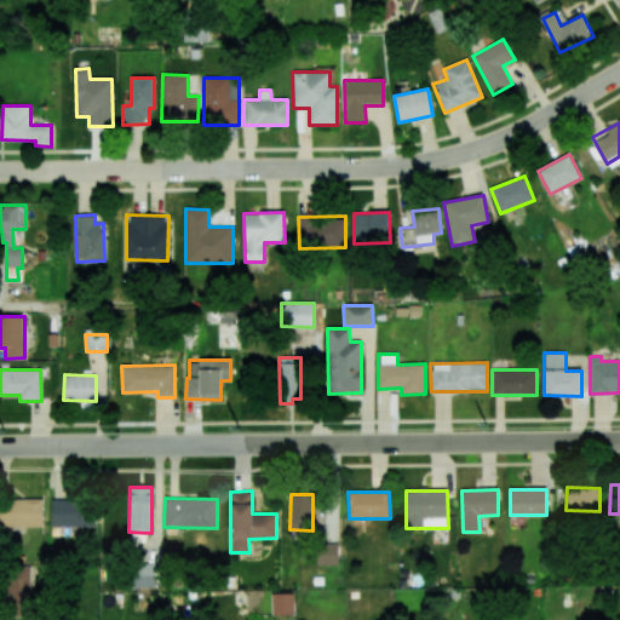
[(42,527),(42,499),(3,499),(3,527),(42,527)]
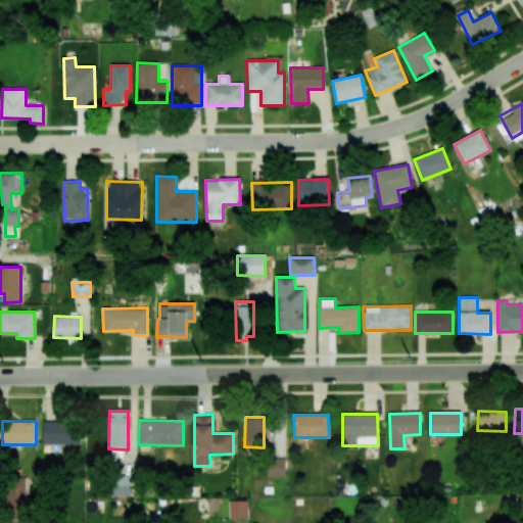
[(43,444),(80,445),(80,423),(43,422),(43,444)]
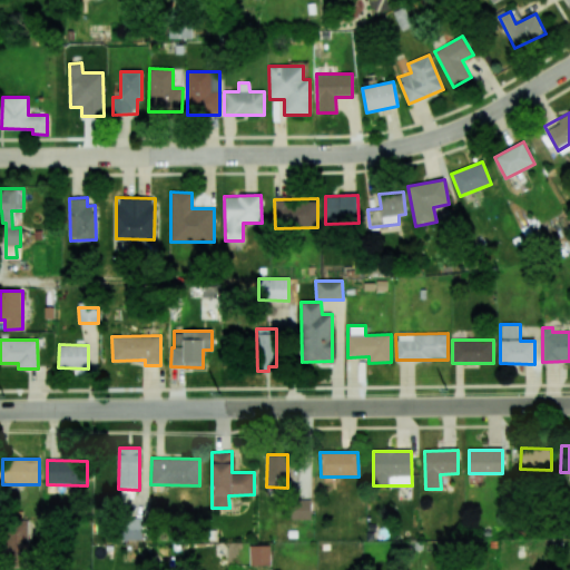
[(310,520),(311,500),(292,500),(292,520),(310,520)]
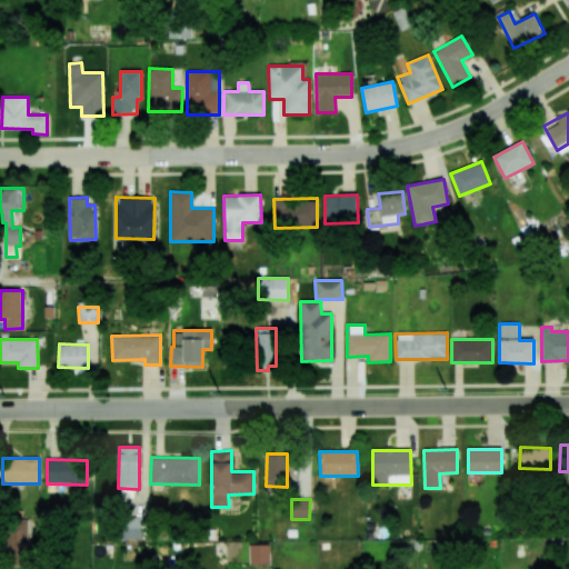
[(141,538),(141,522),(123,523),(123,539),(141,538)]
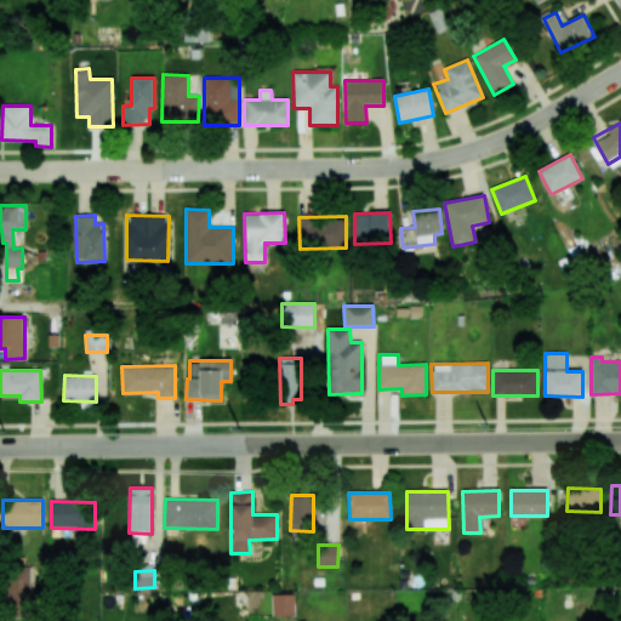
[(28,575),(10,576),(11,608),(29,608),(28,575)]
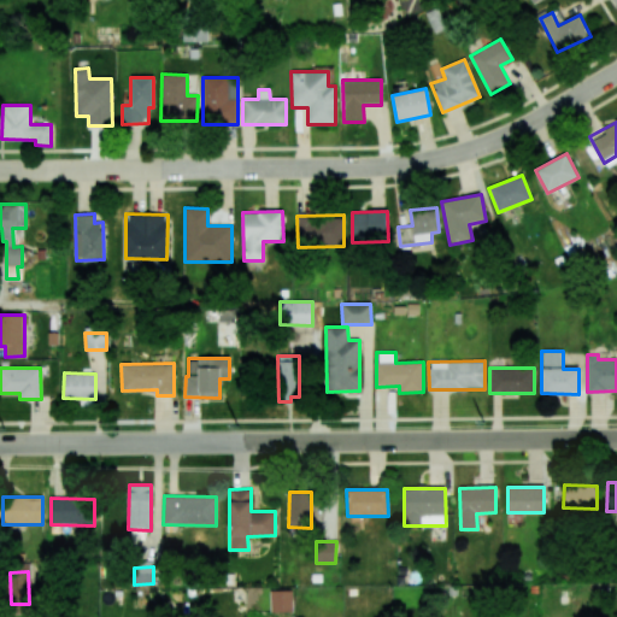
[(270,612),(293,612),(293,591),(270,591),(270,612)]
